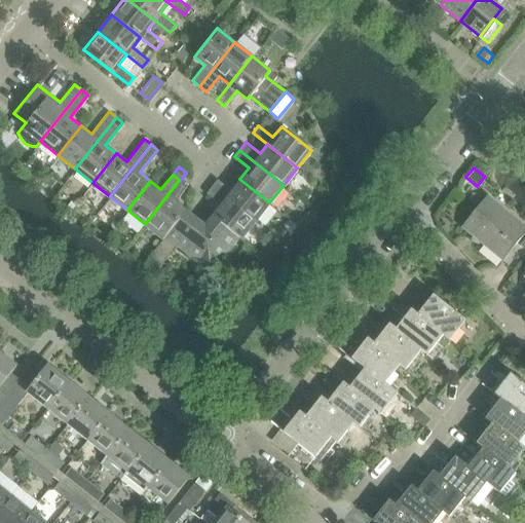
[(217,177),(212,185),(256,220),(269,202),(239,179),(232,189),(217,177)]
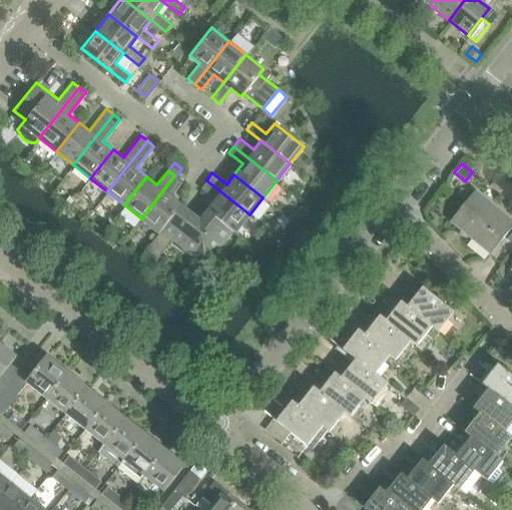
[(175,176),(174,175),(141,218),(158,231),(159,230),(159,229),(180,203),(169,195),(181,180),(175,176)]
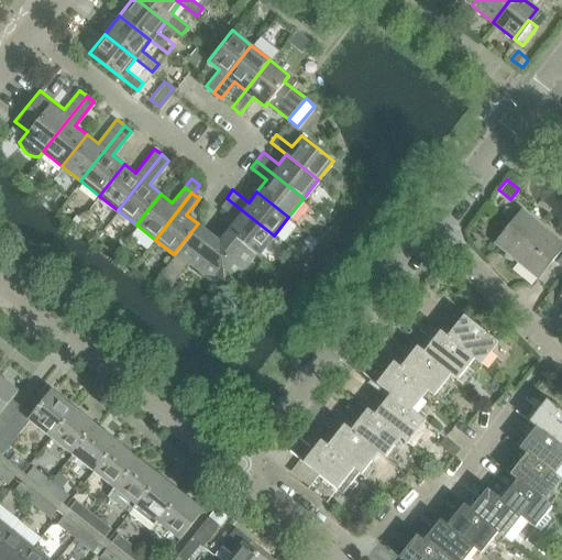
[(235,218),(227,229),(255,252),(259,255),(274,235),(227,198),(220,206),(235,218)]
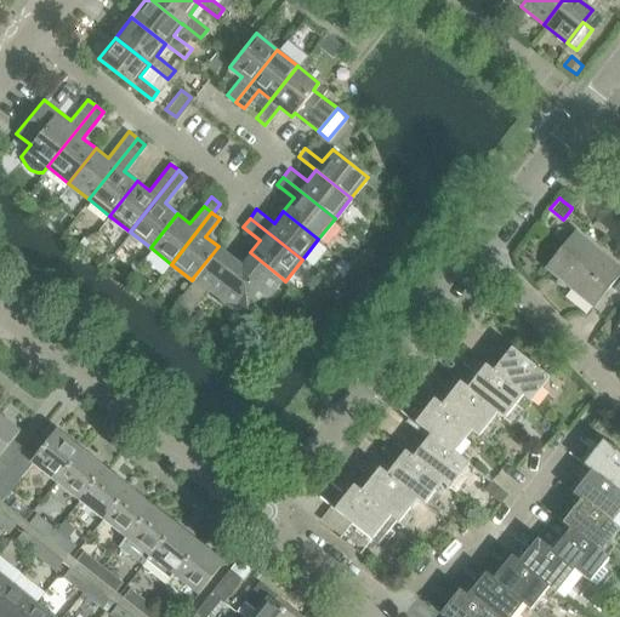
[(592,304),(619,269),(573,232),(545,266),(592,304)]
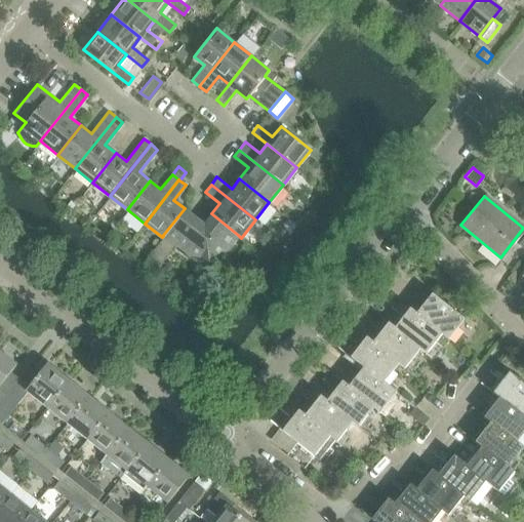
[(70,199),(65,205),(70,209),(75,203),(70,199)]
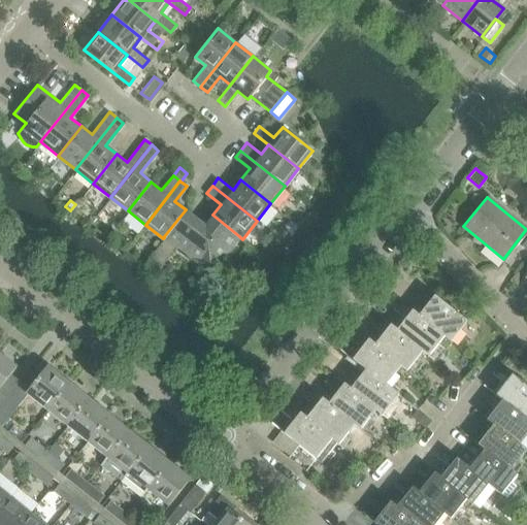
[(205,225),(186,209),(164,236),(164,237),(197,263),(221,260),(239,236),(212,215),(205,225)]
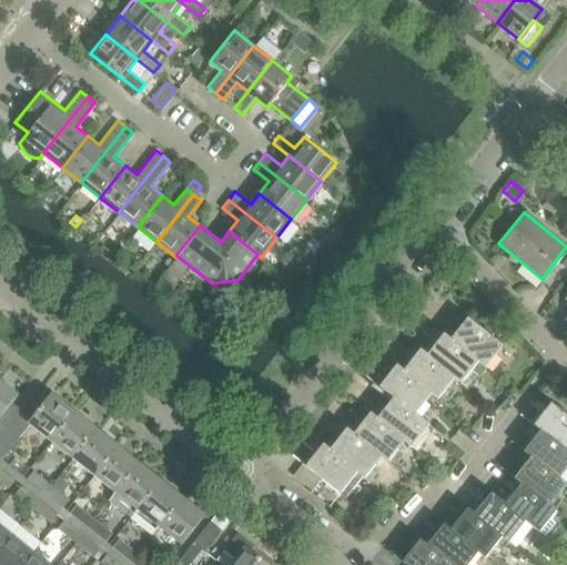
[(162,276),(155,284),(168,294),(174,285),(162,276)]
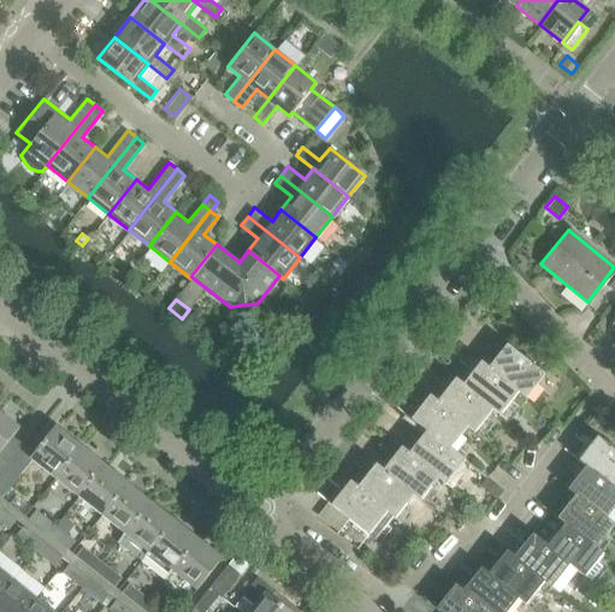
[(507,343),(489,366),(489,367),(519,391),(527,398),(547,375),(507,343)]
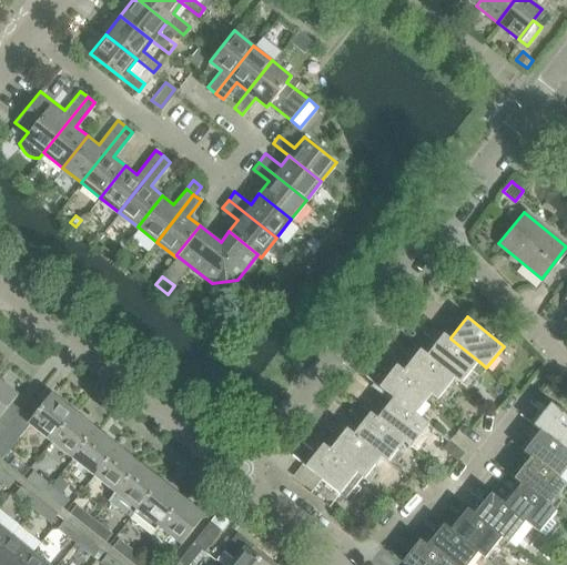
[(462,382),(478,361),(451,339),(451,338),(444,332),(426,354),(454,376),(462,382)]
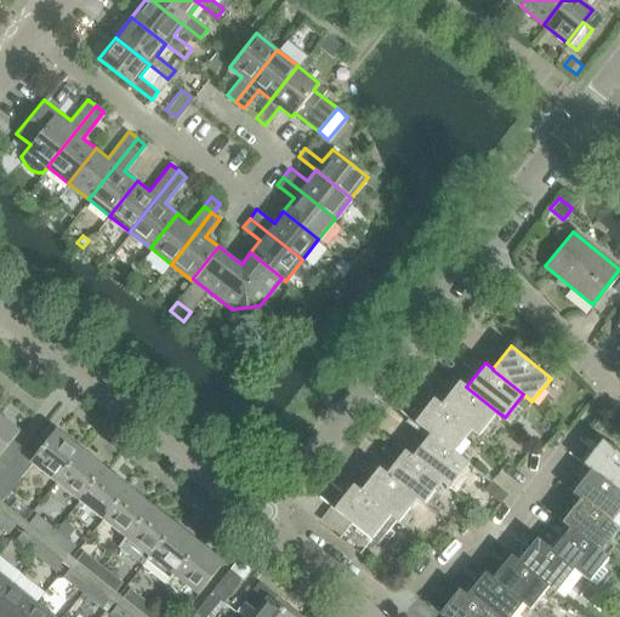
[(478,434),(496,411),(466,387),(459,380),(441,403),(441,404),(471,428),(471,427),(478,434)]
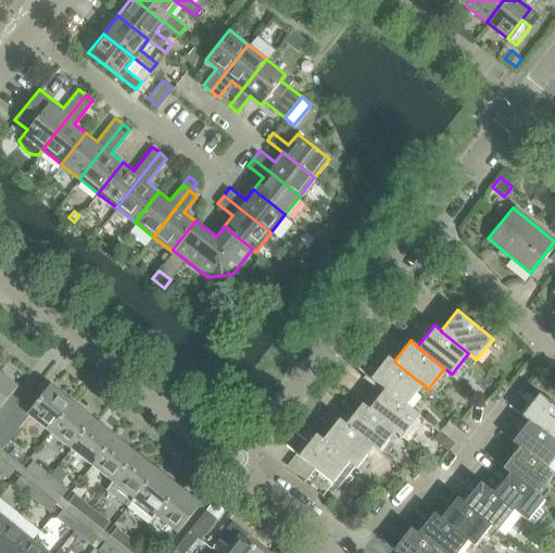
[(386,387),(385,388),(405,404),(405,403),(421,384),(394,362),(394,361),(388,355),(371,376),(386,387)]
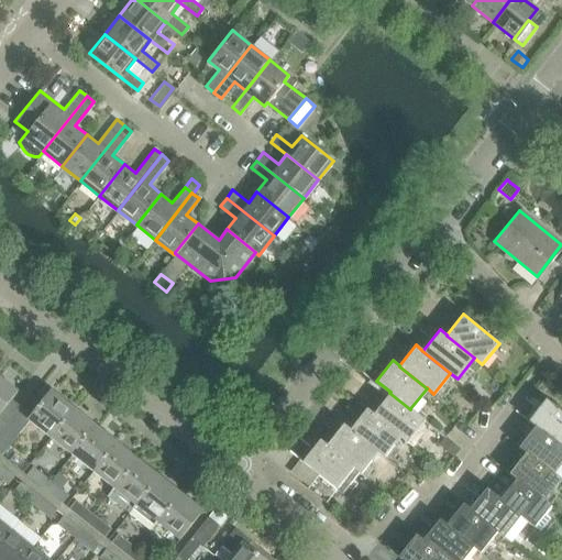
[(0,412),(17,391),(0,377),(0,432),(8,424),(0,417),(0,412)]
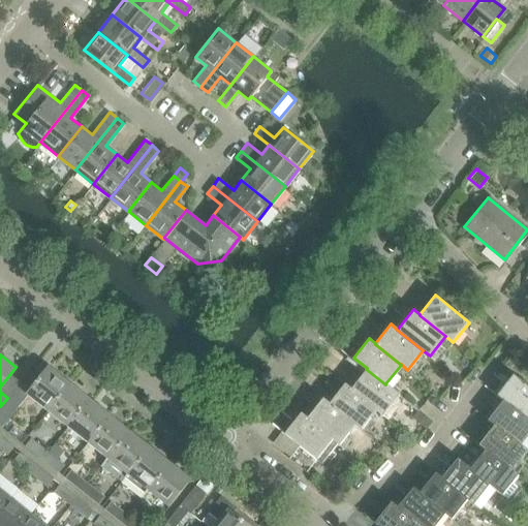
[(26,393),(47,409),(68,382),(48,366),(26,393)]
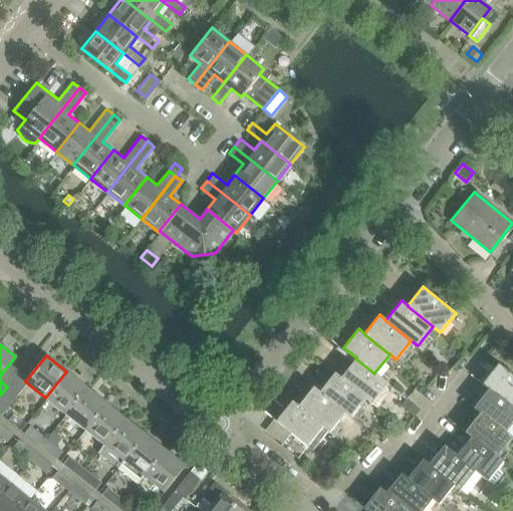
[(388,382),(374,372),(374,373),(355,358),(340,377),(365,398),(371,403),(388,382)]
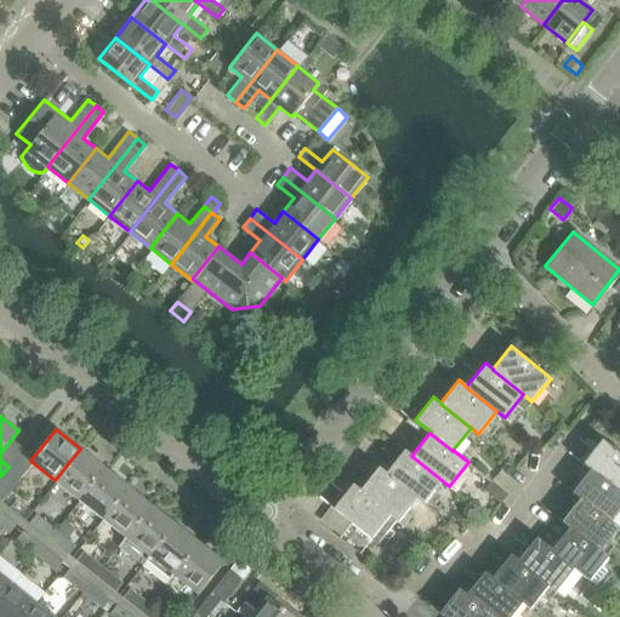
[(582,464),(590,469),(619,492),(619,457),(599,441),(582,464)]
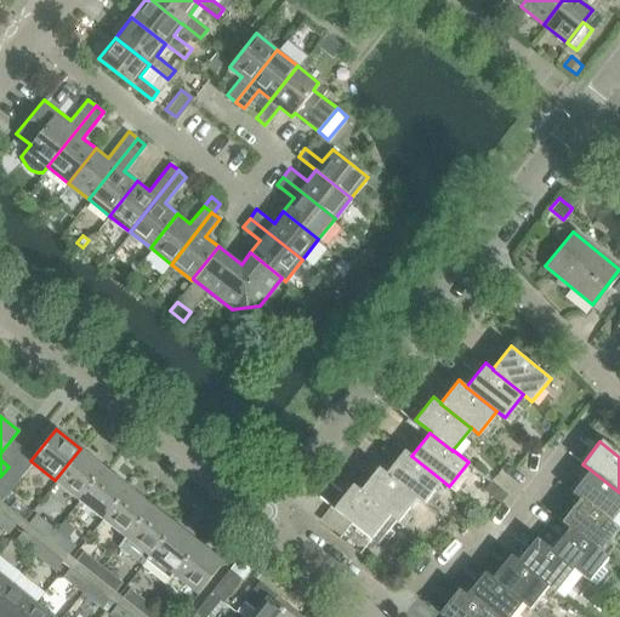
[(55,480),(79,500),(104,467),(80,449),(55,480)]
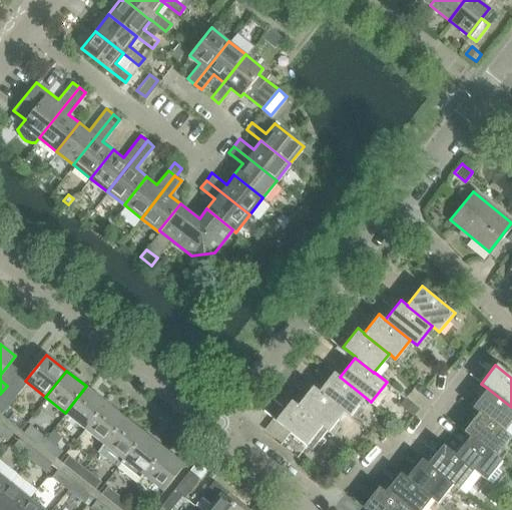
[(350,416),(365,397),(340,377),(334,372),(319,391),(343,410),(350,416)]
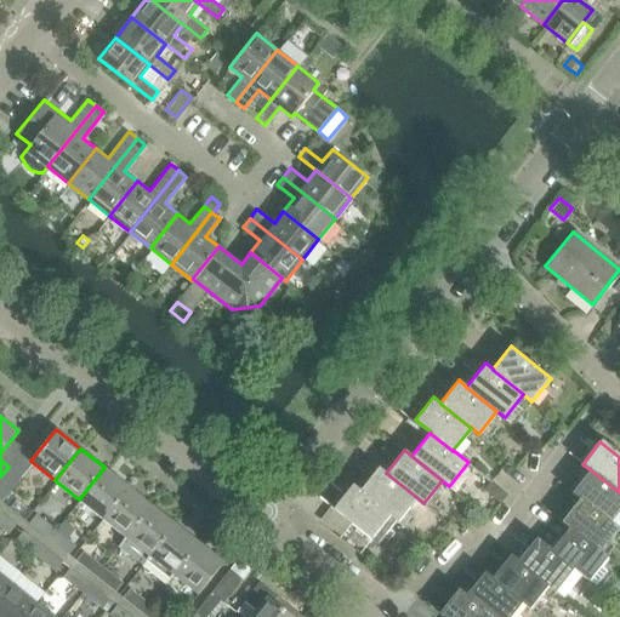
[(397,519),(415,496),(386,473),(379,466),(360,489),(359,489),(391,514),(391,513),(397,519)]
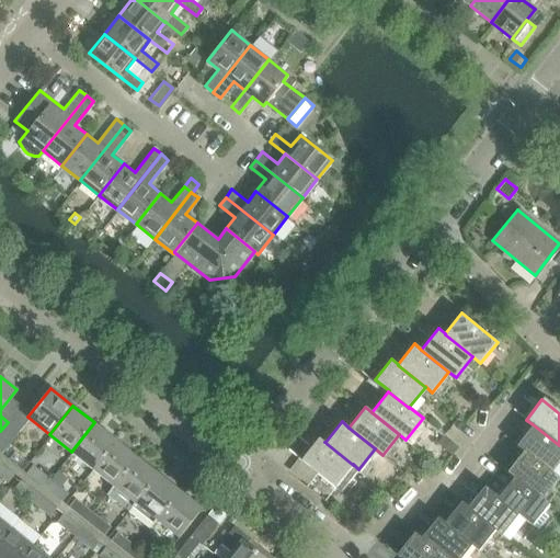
[(18,431),(8,422),(0,431),(0,452),(18,431)]
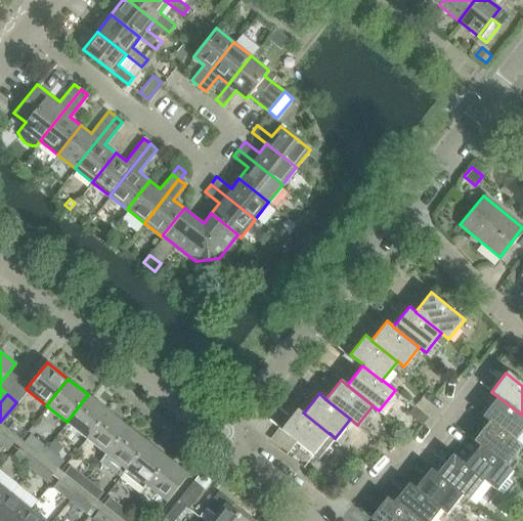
[(67,422),(86,437),(107,410),(88,394),(67,422)]
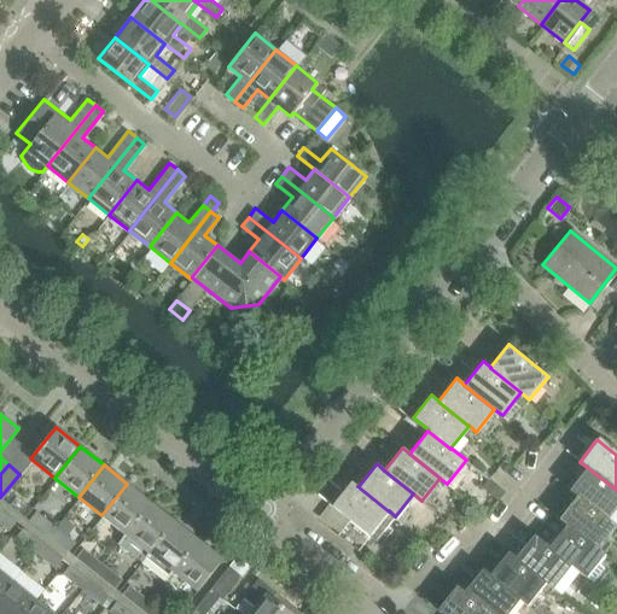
[(569,490),(576,496),(606,519),(616,506),(616,490),(587,467),(569,490)]
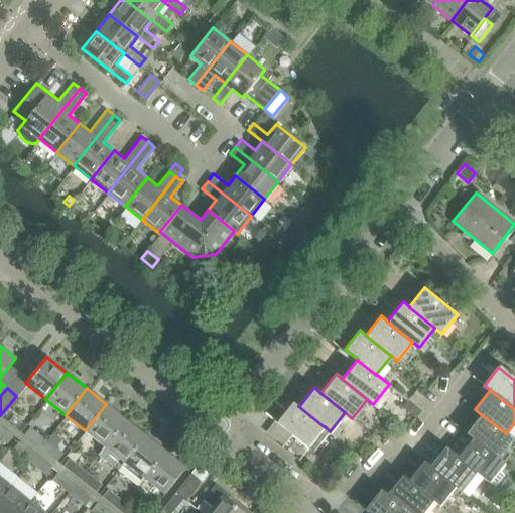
[(407,399),(401,406),(415,416),(421,409),(407,399)]
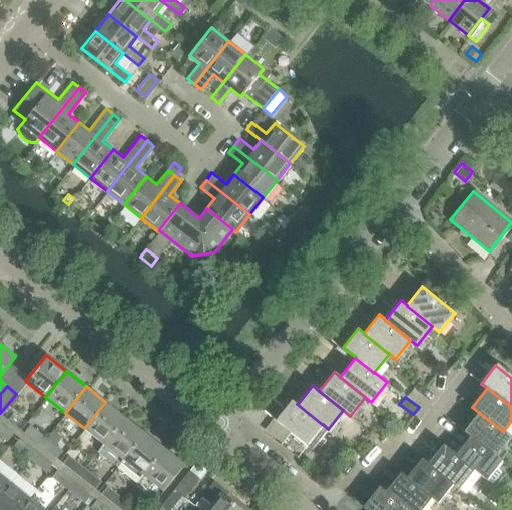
[(307,444),(323,425),(297,404),(298,404),(292,399),(276,419),(307,444)]
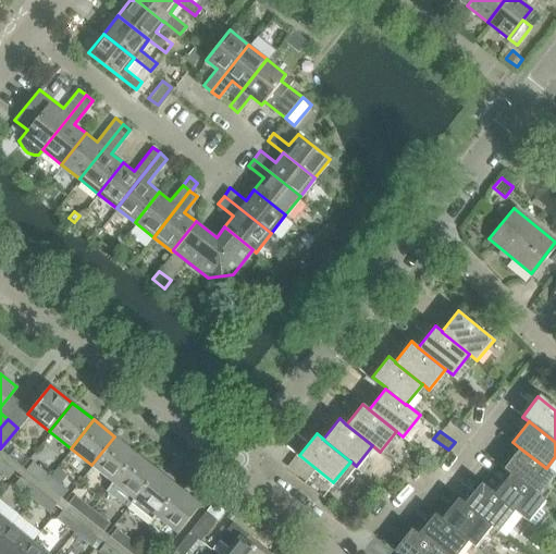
[(91,465),(112,481),(135,453),(114,436),(91,465)]
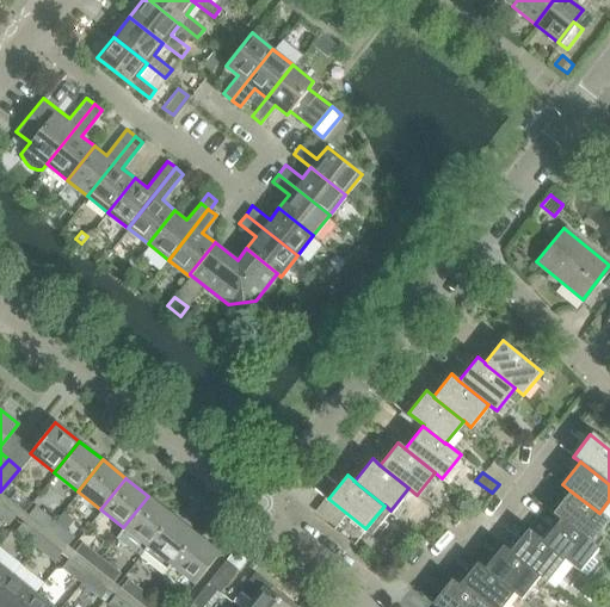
[(16,490),(8,497),(24,511),(31,502),(16,490)]
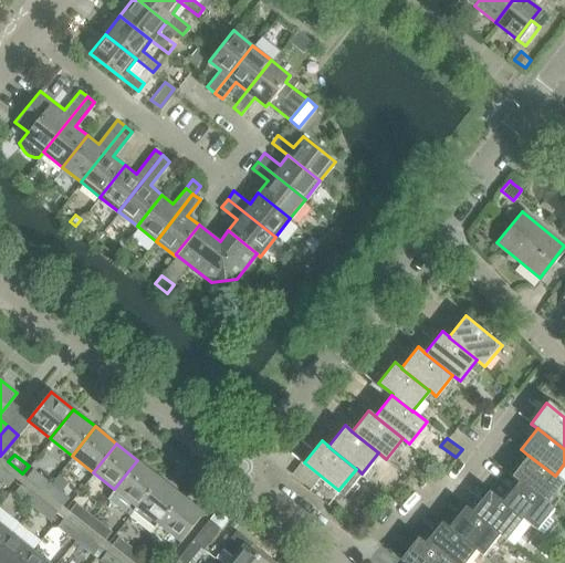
[(511,475),(519,481),(545,502),(546,502),(563,481),(555,476),(527,455),(511,475)]
